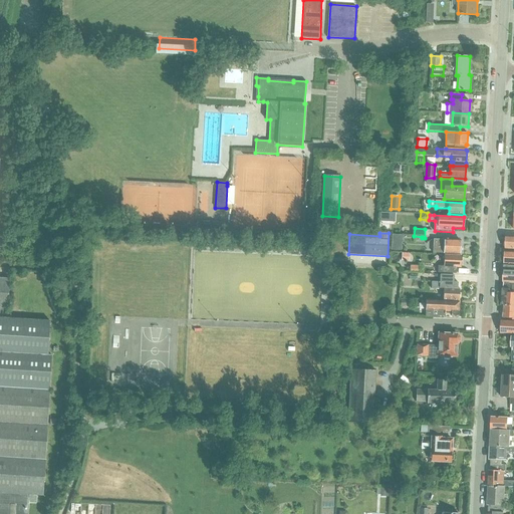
[(392,246),(401,246),(402,235),(392,235),(392,246)]
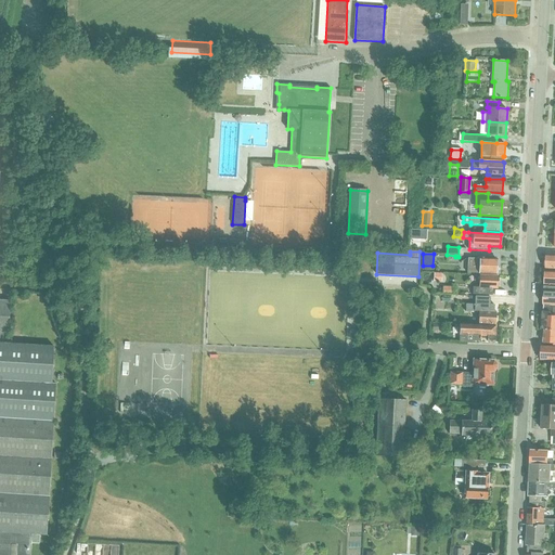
[(546,270),(554,269),(554,256),(547,256),(546,261),(545,261),(545,266),(546,267),(546,270)]
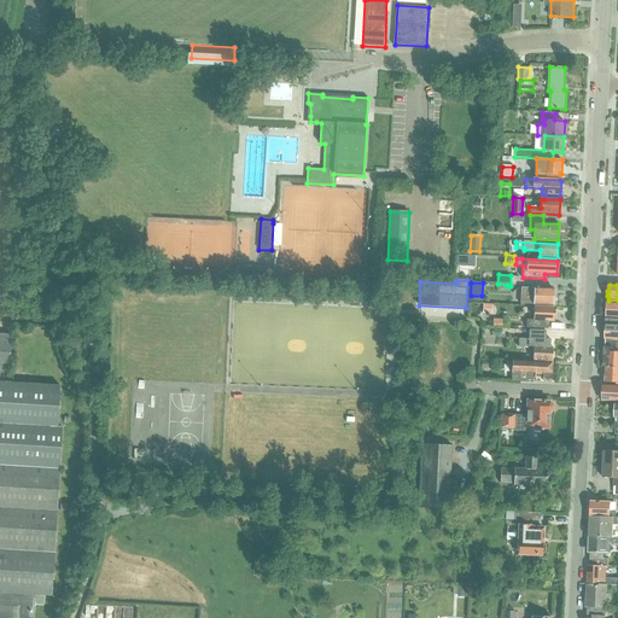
[(555,303),(555,299),(554,297),(554,290),(520,287),(520,304),(553,305),(553,304),(555,303)]
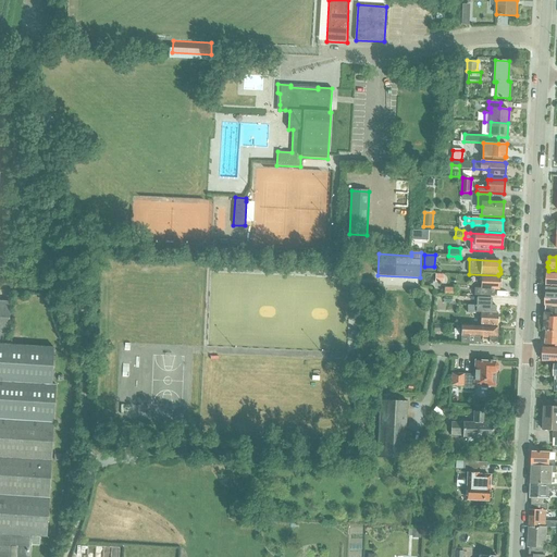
[(547,286),(547,287),(556,287),(556,273),(548,273),(547,286)]
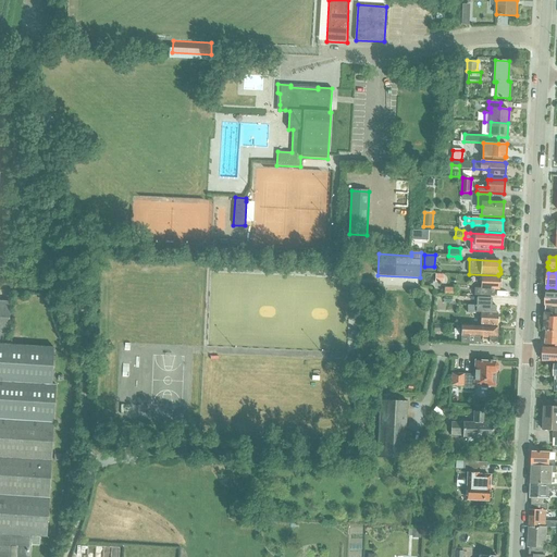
[(477,276),(477,283),(481,283),(481,288),(475,288),(475,296),(494,297),(494,289),(499,289),(500,277),(477,276)]
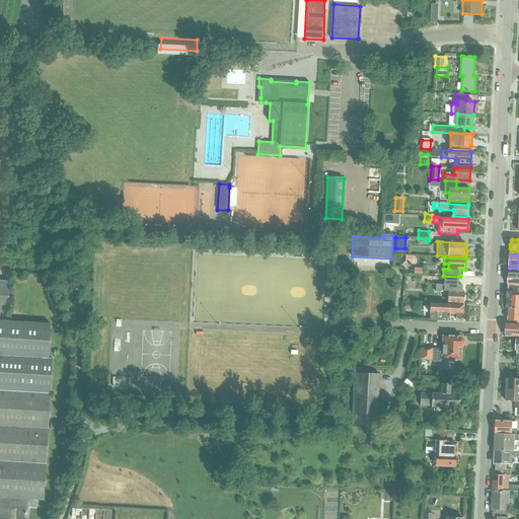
[(518,268),(510,268),(509,286),(518,286),(518,268)]
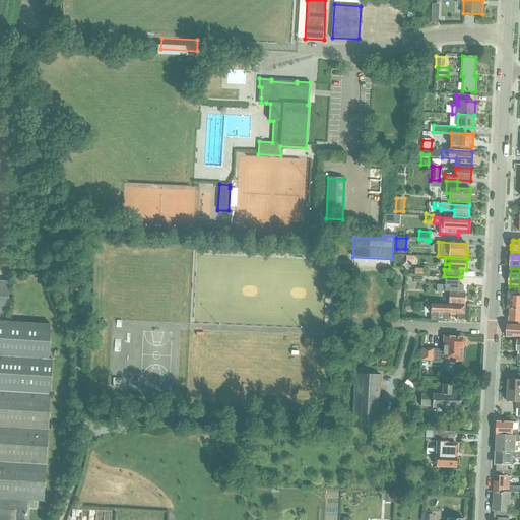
[(449,295),(449,305),(464,305),(465,293),(463,293),(463,286),(459,286),(459,278),(439,277),(439,279),(445,280),(445,295),(449,295)]
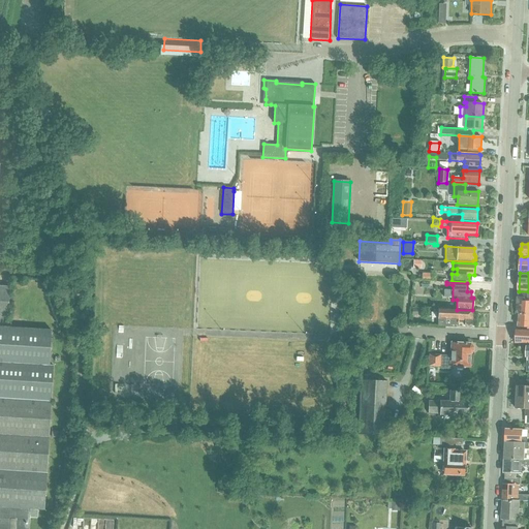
[(0,317),(8,318),(9,287),(0,286),(0,317)]
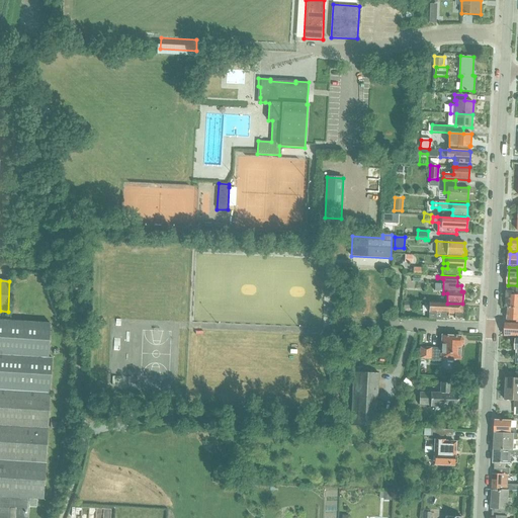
[(507,298),(507,309),(517,309),(517,285),(508,285),(508,290),(507,291),(507,297),(507,298)]
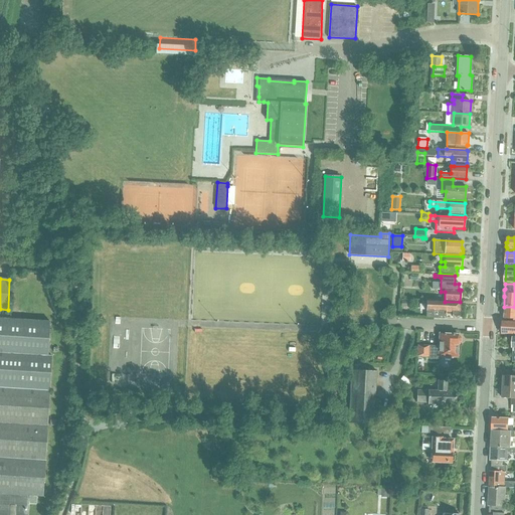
[(426,305),(425,311),(438,312),(438,314),(438,317),(446,317),(446,315),(452,315),(452,317),(460,317),(460,314),(460,302),(445,302),(426,301),(426,305)]
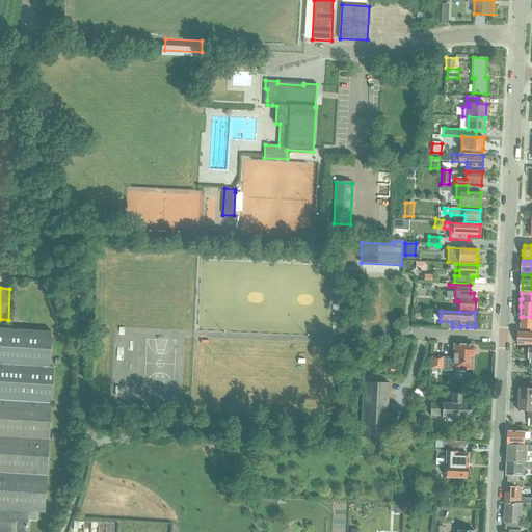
[(531,329),(531,331),(531,317),(521,317),(521,324),(522,324),(522,328),(531,329)]
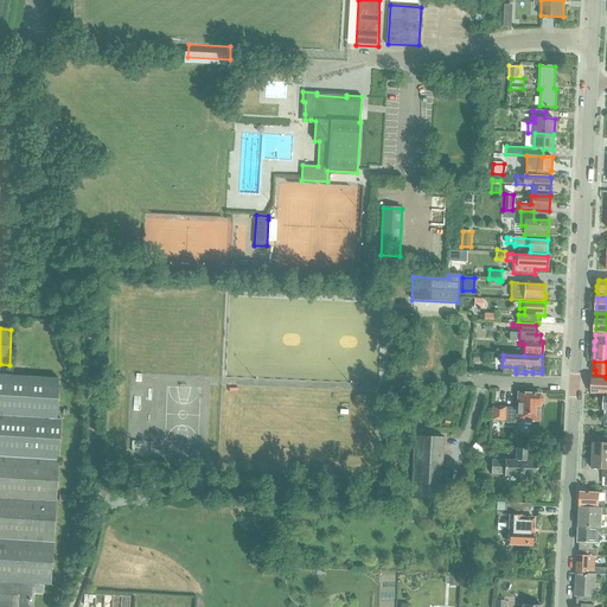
[(0,606),(32,606),(33,594),(43,594),(44,585),(51,585),(62,420),(57,420),(59,379),(0,375),(0,606)]
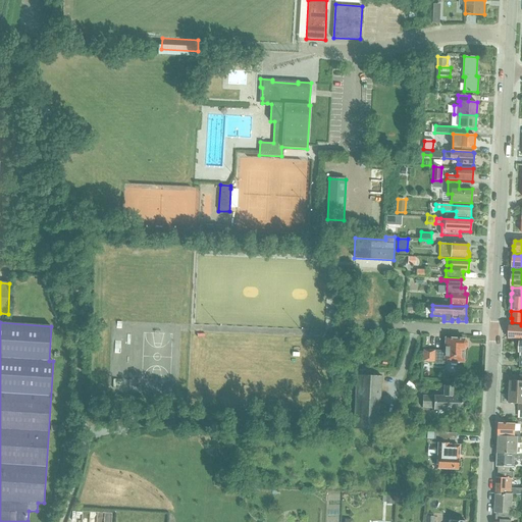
[(521,325),(510,325),(510,338),(521,338),(521,325)]
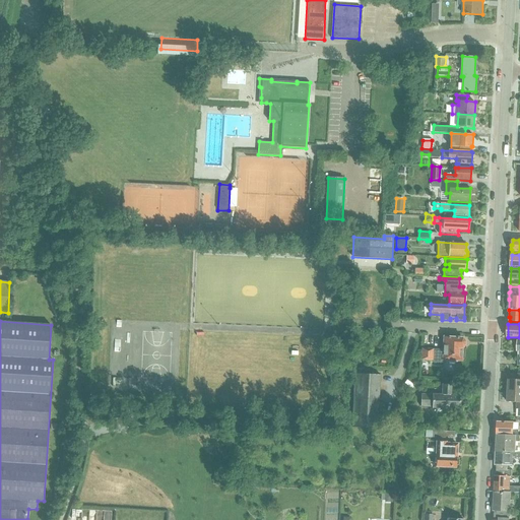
[(465,345),(465,341),(463,339),(463,338),(445,337),(445,348),(442,348),(442,351),(440,351),(440,349),(423,348),(423,360),(433,361),(433,362),(444,363),(444,360),(454,360),(457,363),(460,361),(462,361),(462,347),(465,345)]
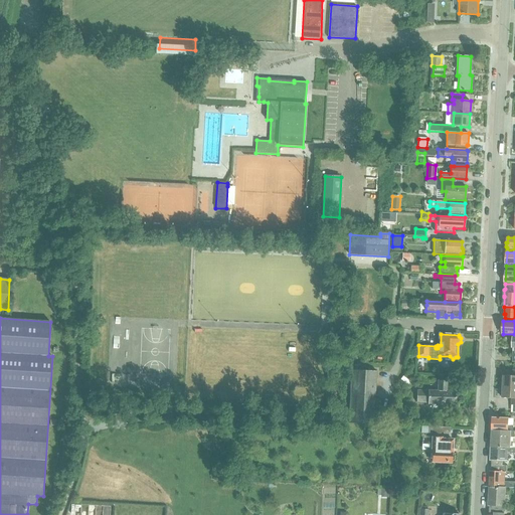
[(503,385),(503,387),(514,387),(514,369),(513,369),(513,376),(503,375),(503,377),(502,377),(501,385),(503,385)]
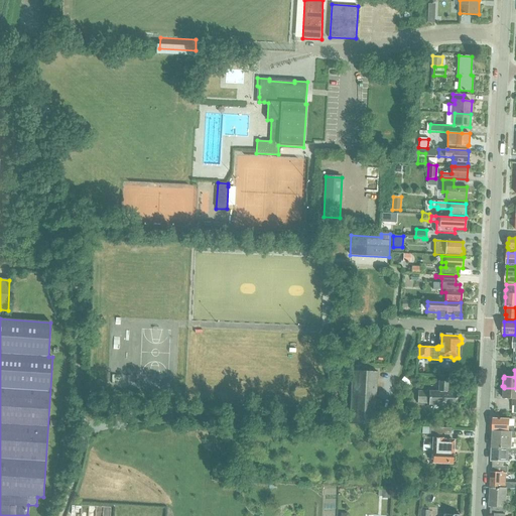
[(351,423),(375,424),(378,372),(354,371),(351,423)]
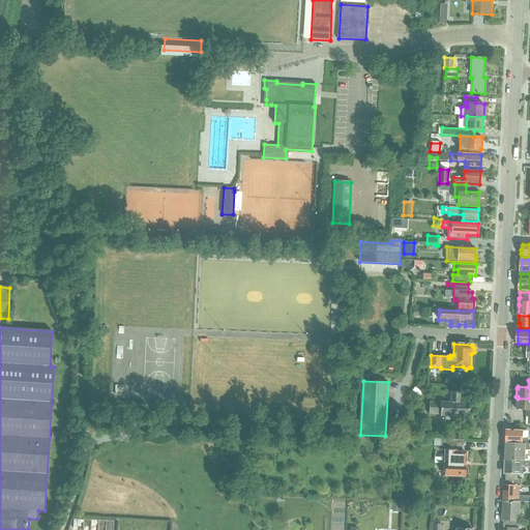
[(441,415),(468,416),(469,403),(460,403),(461,392),(448,391),(448,394),(451,394),(451,402),(430,402),(430,414),(441,414),(441,415)]
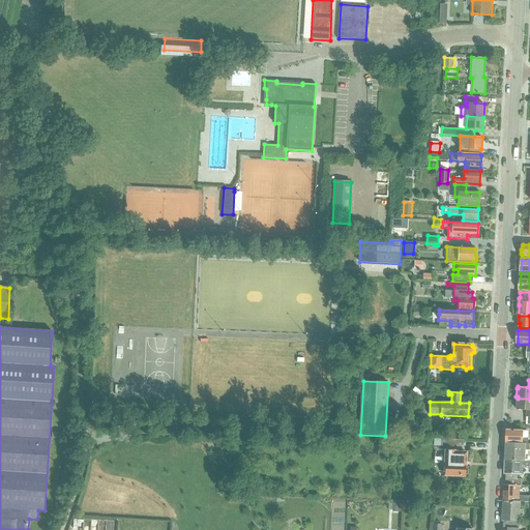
[(529,399),(518,399),(518,400),(516,400),(516,408),(517,408),(517,410),(527,410),(526,417),(529,416),(529,399)]
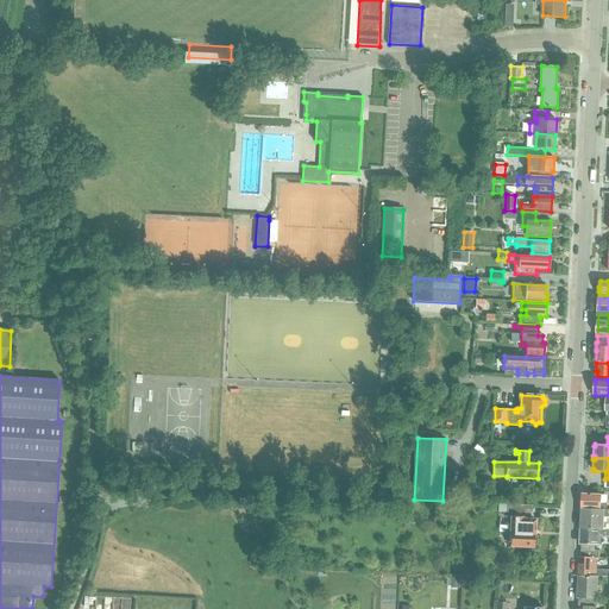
[(583,509),(586,509),(607,510),(607,503),(602,503),(602,495),(584,494),(583,509)]
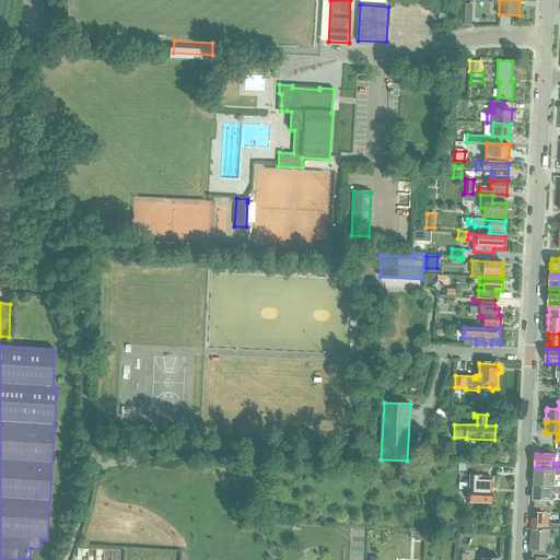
[(536,474),(535,487),(556,488),(559,487),(559,476),(559,469),(559,468),(558,469),(539,468),(539,474),(536,474)]
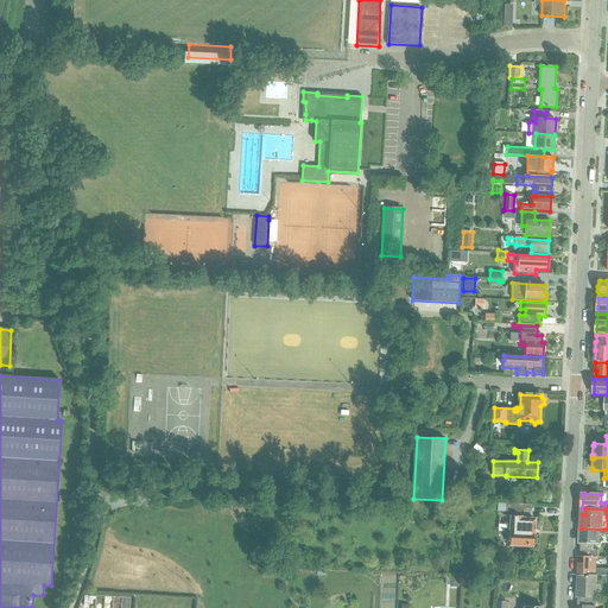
[(537,544),(537,536),(534,534),(534,520),(521,519),(521,517),(512,517),(512,525),(510,524),(510,530),(506,530),(506,533),(512,533),(511,545),(533,546),(533,543),(537,544)]
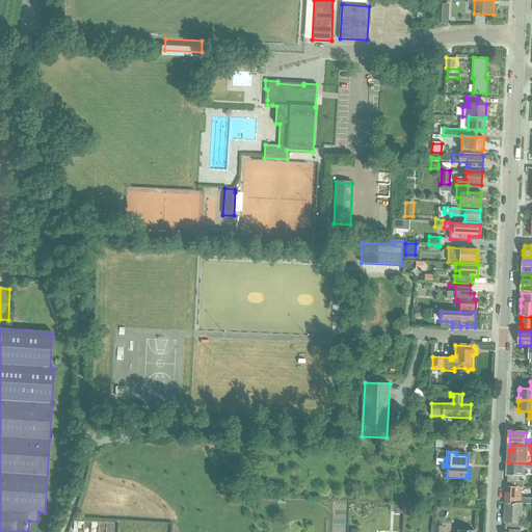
[(509,475),(509,486),(523,487),(524,487),(525,481),(520,480),(520,476),(525,476),(525,467),(528,467),(528,468),(531,468),(531,462),(528,463),(508,462),(508,475),(509,475)]
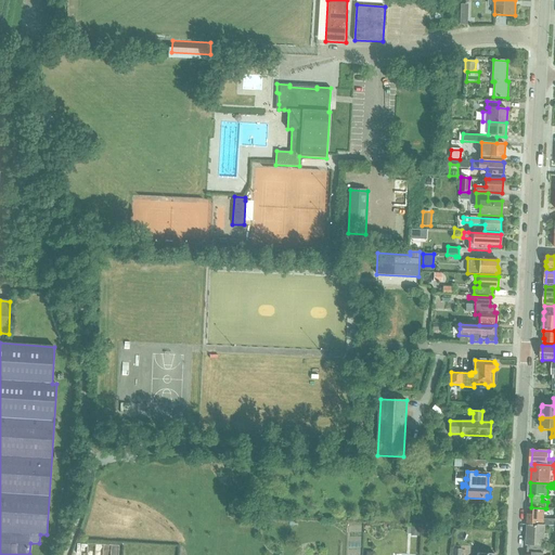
[(549,526),(554,526),(554,519),(551,519),(544,519),(544,511),(545,511),(545,508),(531,507),(529,507),(528,526),(545,526),(549,526)]
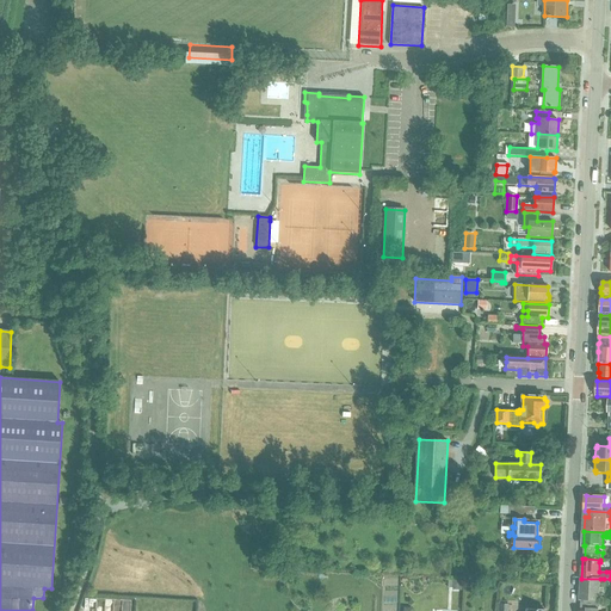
[(582,600),(581,609),(580,608),(579,610),(598,610),(600,579),(581,579),(580,600),(582,600)]
